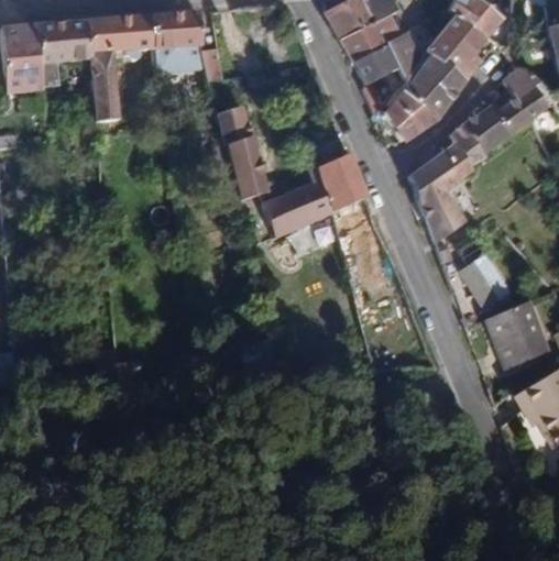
[(375,22),(365,0),(348,0),(346,1),(346,0),(328,0),(327,12),(342,40),(361,30),(375,22)]
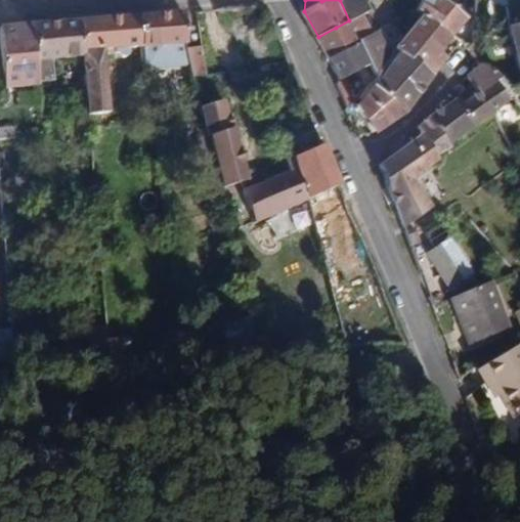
[(371,9),(365,0),(340,0),(349,20),(336,28),(346,48),(360,41),(378,75),(398,48),(405,39),(395,20),(374,32),(363,14),(371,9)]
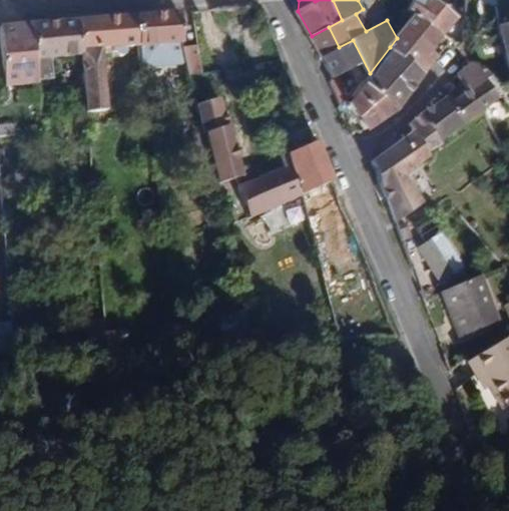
[(414,0),(410,9),(415,13),(445,34),(460,16),(439,0),(414,0)]
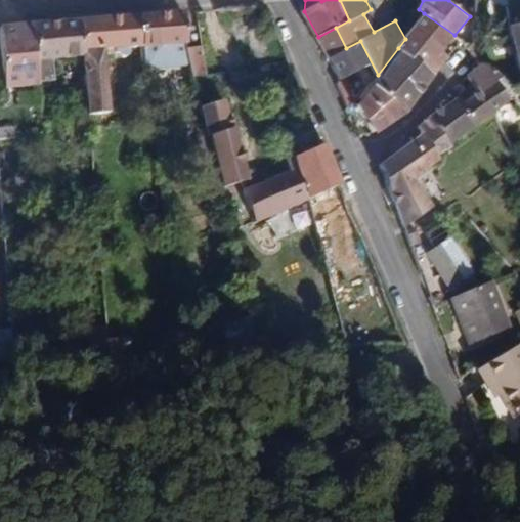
[(144,44),(147,64),(149,64),(155,63),(154,44),(188,41),(192,60),(208,58),(199,9),(142,14),(144,44)]
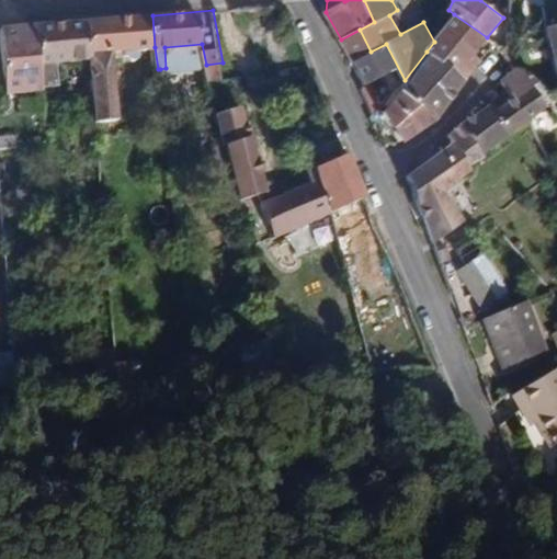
[(144,49),(155,47),(152,15),(151,14),(88,20),(91,59),(98,122),(120,118),(114,50),(117,50),(120,56),(132,55),(136,59),(141,58),(144,49)]
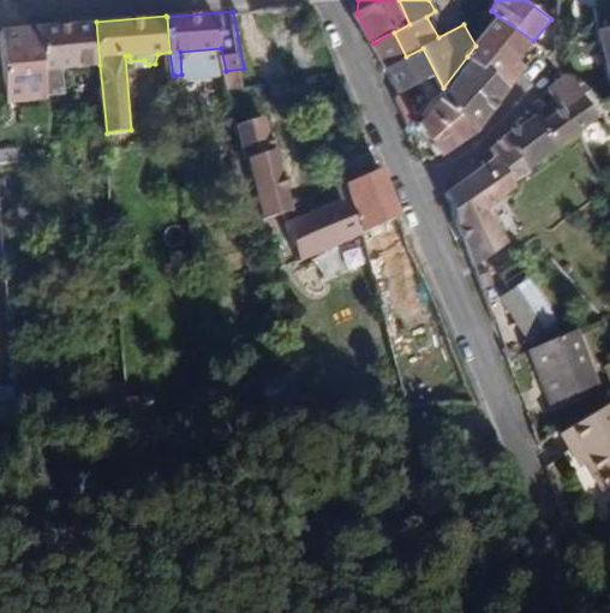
[(543,47),(533,41),(497,16),(476,46),(467,57),(509,85),(543,47)]
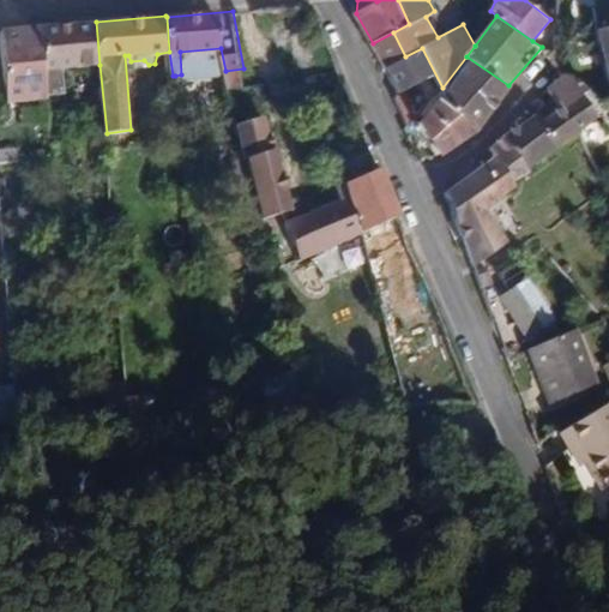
[(100,65),(96,22),(41,27),(44,71),(100,65)]
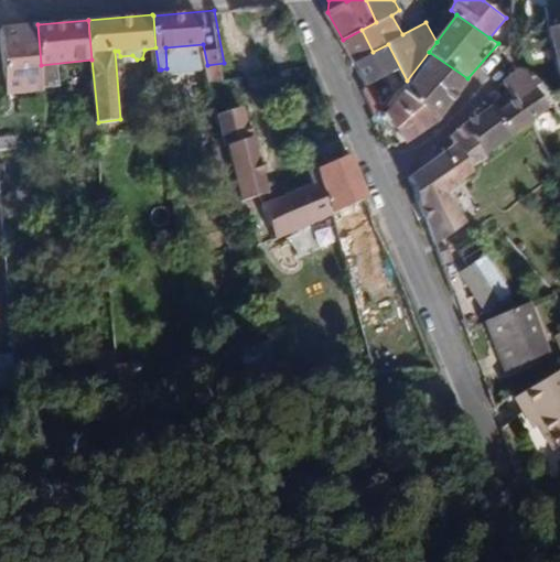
[(41,65),(38,24),(1,28),(7,93),(44,92),(41,65)]
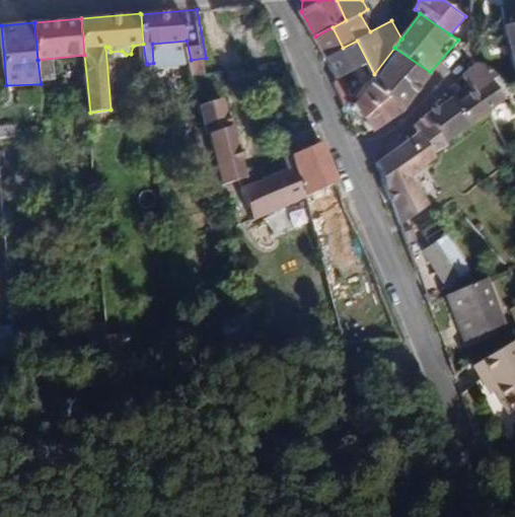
[(343,48),(333,27),(315,37),(339,77),(350,71),(358,67),(364,87),(370,82),(374,74),(357,41),(343,48)]
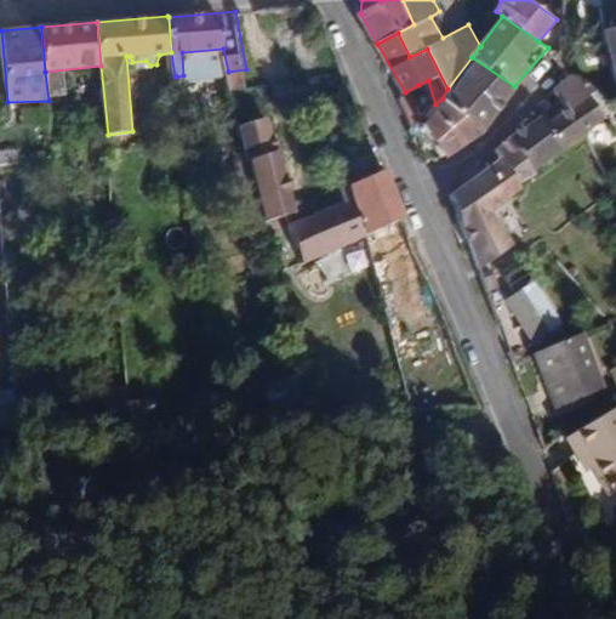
[(182,52),(183,75),(228,72),(223,49),(182,52)]
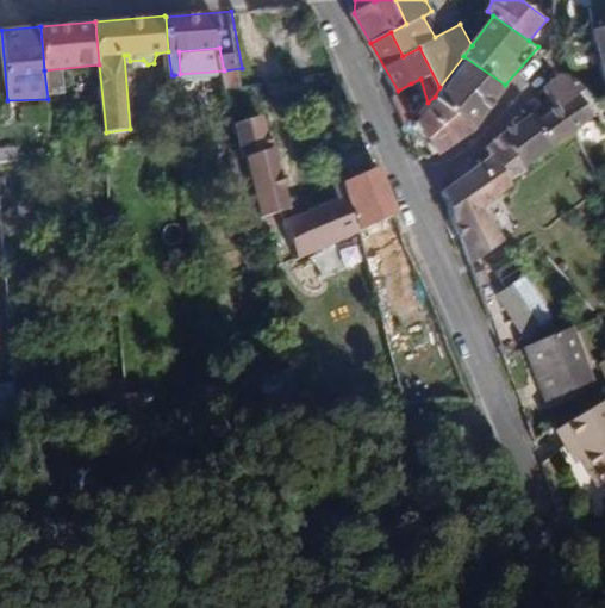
[(505,85),(463,56),(440,87),(435,97),(474,129),(505,85)]
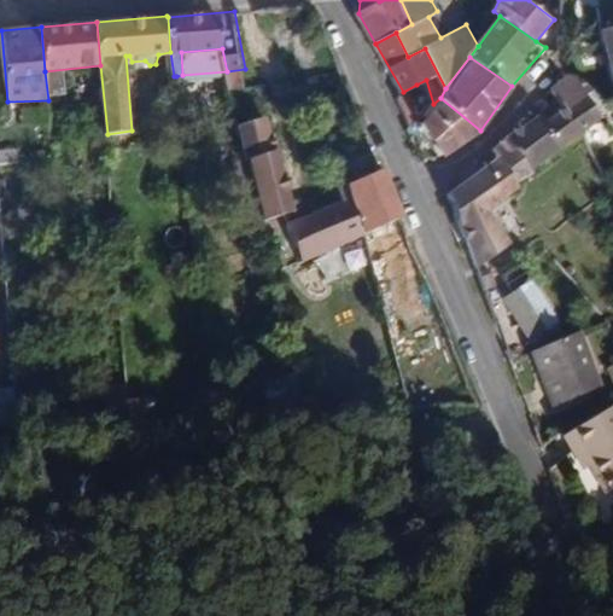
[(247,86),(245,69),(227,71),(231,89),(247,86)]
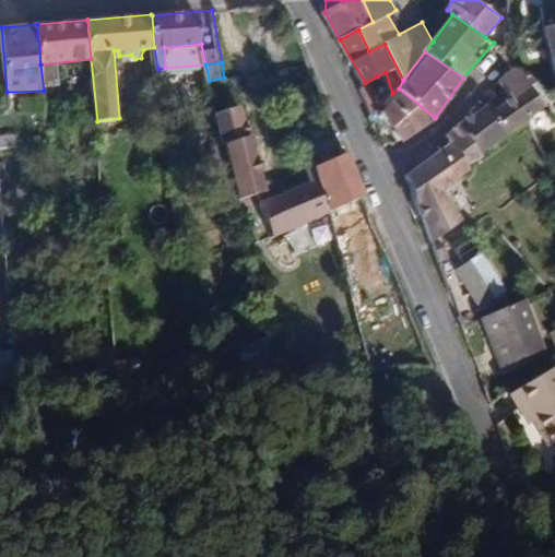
[(524,67),(515,68),(500,81),(515,95),(503,105),(502,104),(495,111),(509,132),(528,118),(529,119),(546,106),(541,97),(531,85),(536,81),(524,67)]
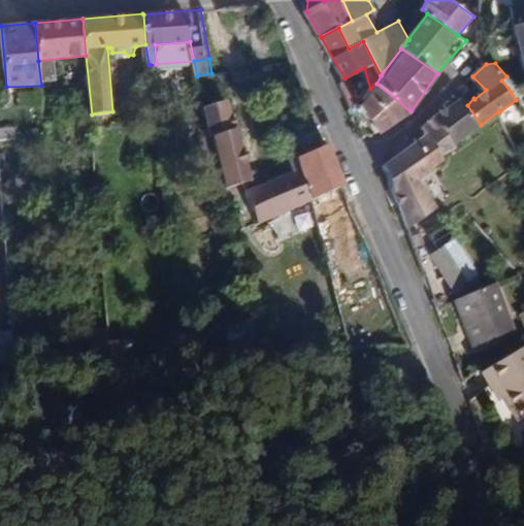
[(144,87),(154,86),(151,65),(149,65),(142,68),(144,87)]
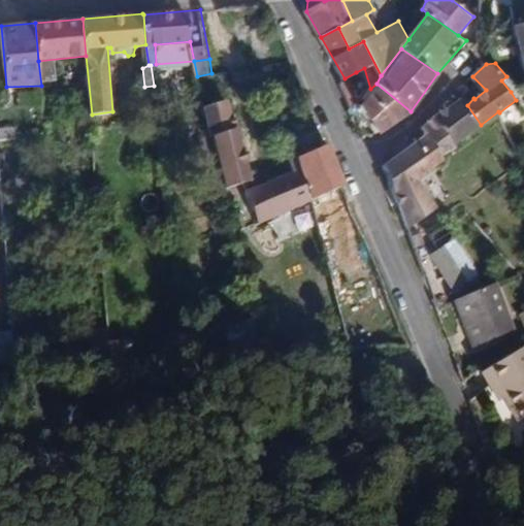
[(356,72),(345,78),(341,81),(352,106),(365,94),(356,72)]
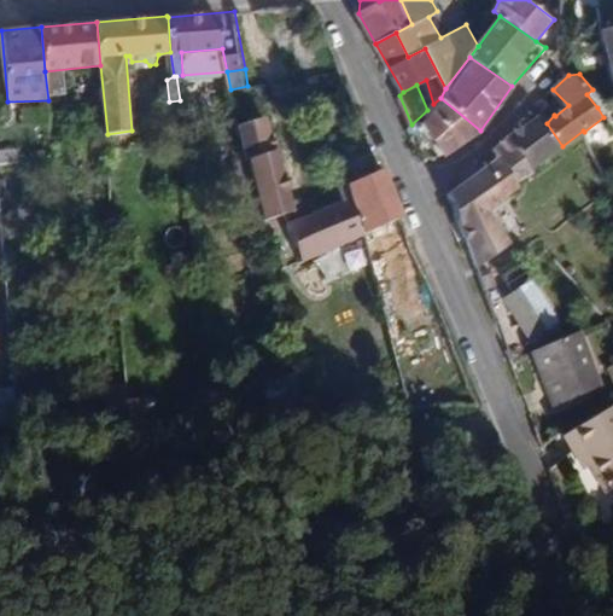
[(605,104),(593,89),(587,94),(597,108),(605,104)]
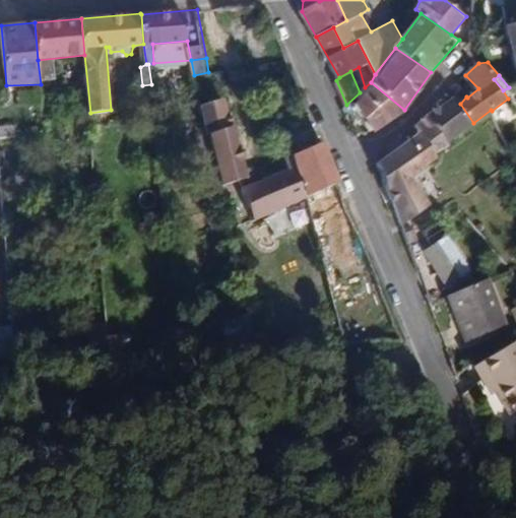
[(360,92),(346,105),(343,108),(347,117),(357,110),(373,131),(404,110),(371,82),(365,87),(360,92)]
